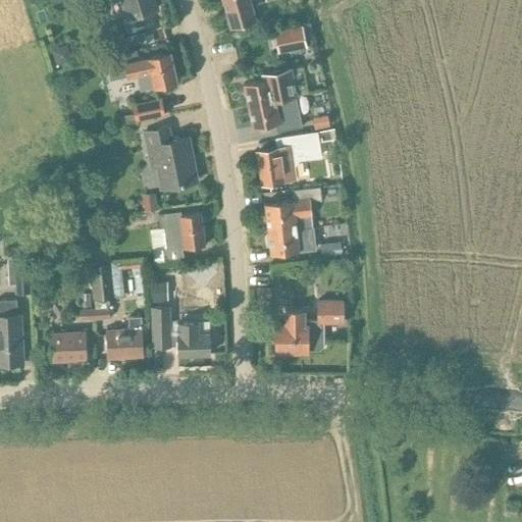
[(158,8),(155,0),(121,0),(128,17),(158,8)]
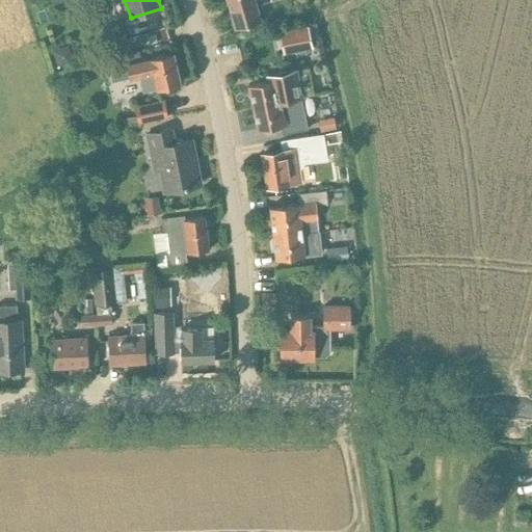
[(255,0),(227,0),(235,28),(261,21),(255,0)]
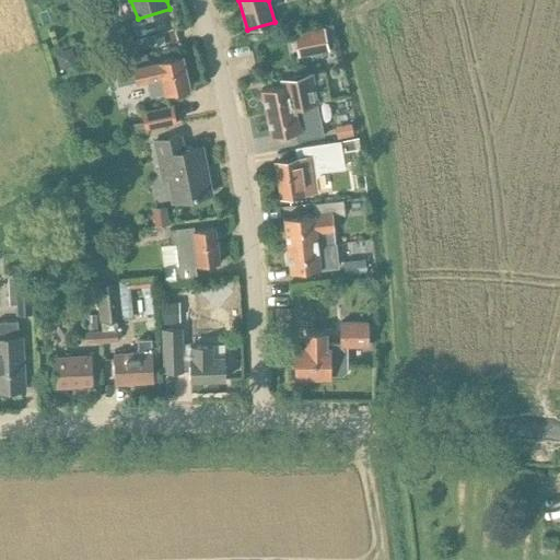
[(301,31),(293,33),(299,56),(328,49),(327,45),(324,27),(323,25),(301,31)]
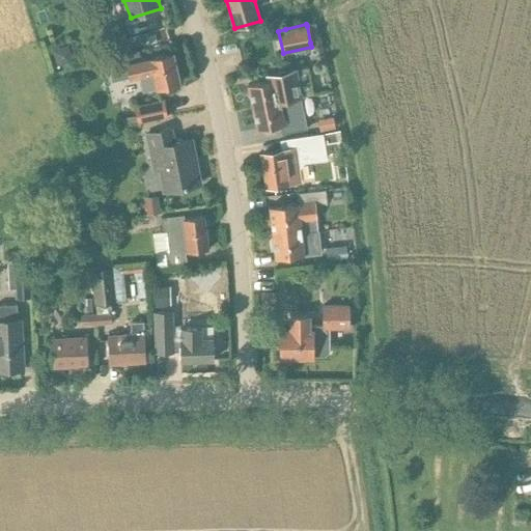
[(68,45),(52,49),(57,65),(74,61),(68,45)]
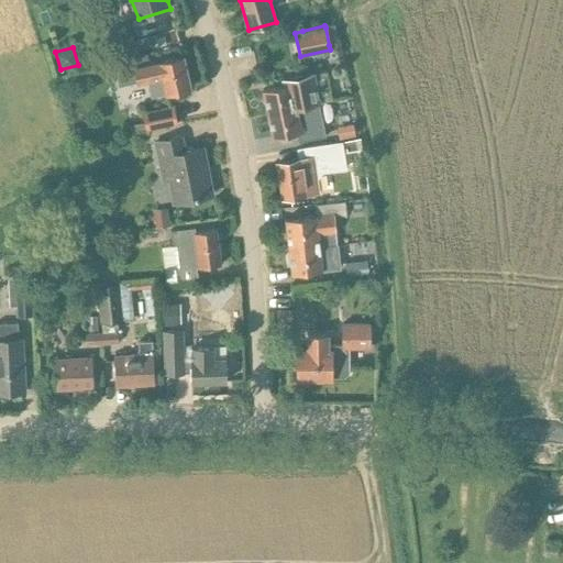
[(184,57),(161,63),(133,68),(136,84),(148,81),(151,97),(167,94),(190,89),(184,57)]
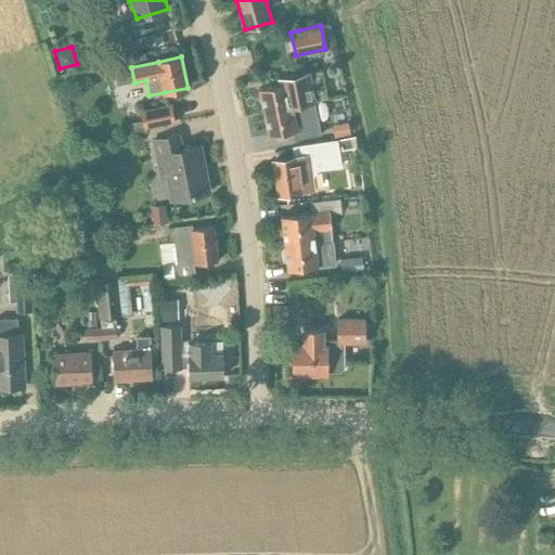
[(279,85),(259,89),(263,112),(293,106),(314,102),(327,99),(324,85),(321,69),(308,73),(286,77),(288,82),(280,85),(279,85)]
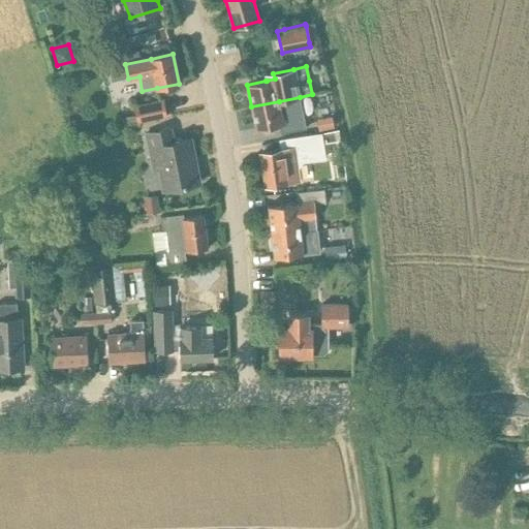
[(133,105),(135,115),(121,118),(122,124),(166,117),(164,100),(133,105)]
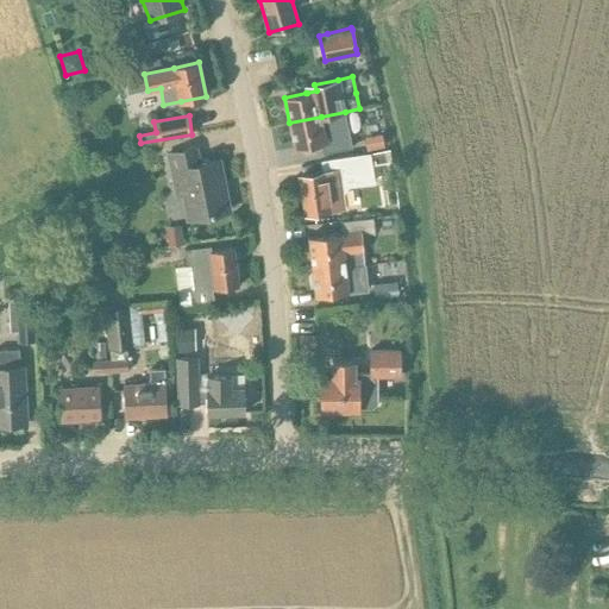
[(321,117),(289,123),(295,149),(318,144),(321,144),(322,154),(336,151),(349,149),(352,148),(349,131),(325,136),(322,124),(321,117)]
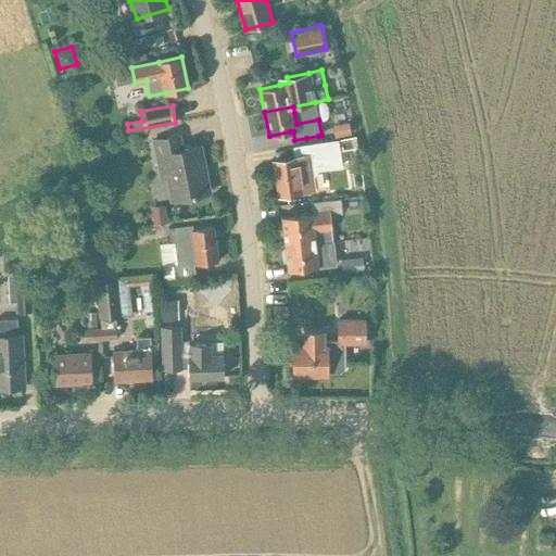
[(349,122),(332,125),(335,138),(352,135),(349,122)]
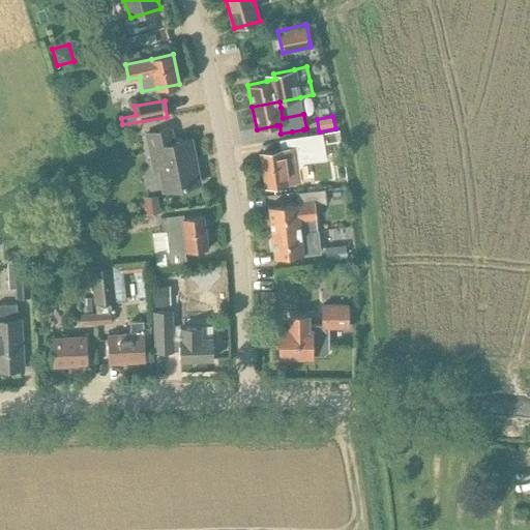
[(171,129),(151,134),(145,135),(152,170),(157,169),(162,192),(200,183),(190,140),(174,143),(171,129)]
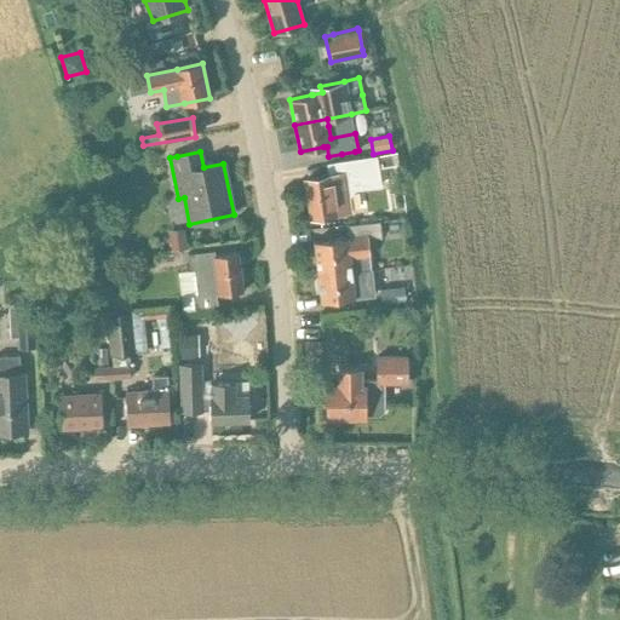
[(311,218),(336,214),(352,211),(350,197),(355,190),(382,187),(379,168),(399,166),(396,153),(377,156),(328,164),(331,176),(305,179),(311,218)]
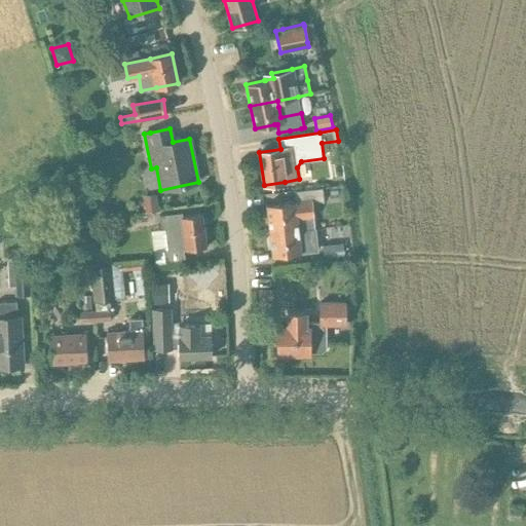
[(288,202),(267,204),(270,233),(299,230),(314,228),(314,224),(313,219),(311,203),(324,201),(322,188),(294,191),(295,201),(288,202)]
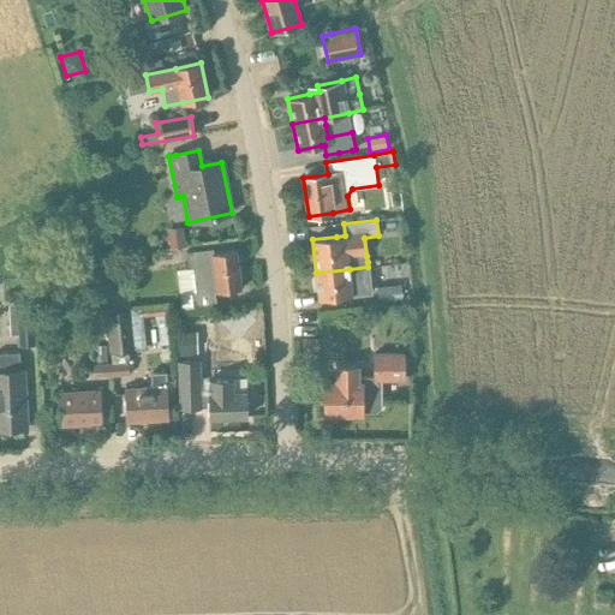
[(168,249),(186,246),(184,227),(166,230),(168,249)]
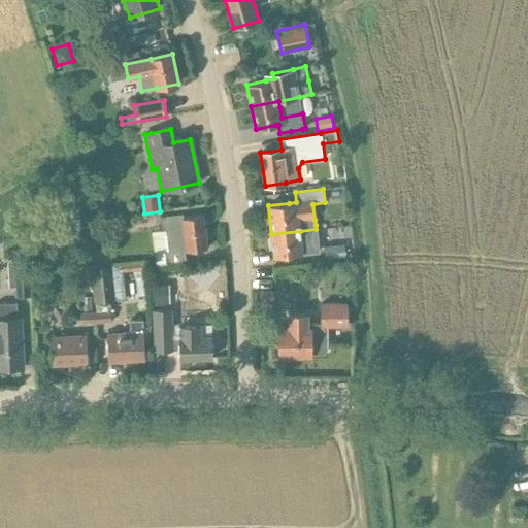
[(165,230),(165,232),(168,250),(164,251),(165,263),(185,261),(184,251),(207,248),(203,215),(183,217),(183,215),(160,217),(162,231),(165,230)]
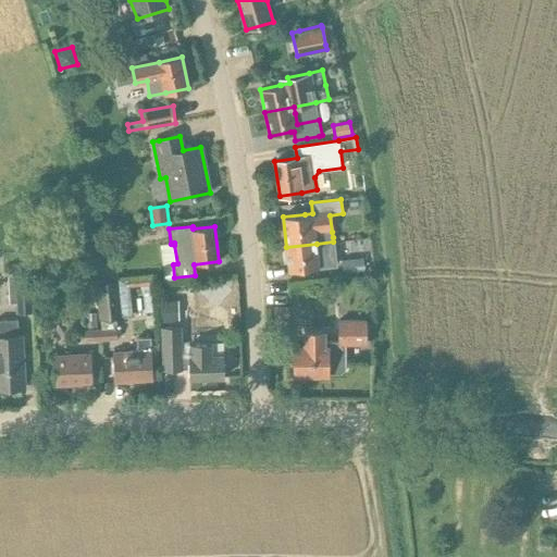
[(317,244),(286,247),(288,271),(310,269),(334,265),(337,265),(334,242),(333,242),(317,244)]
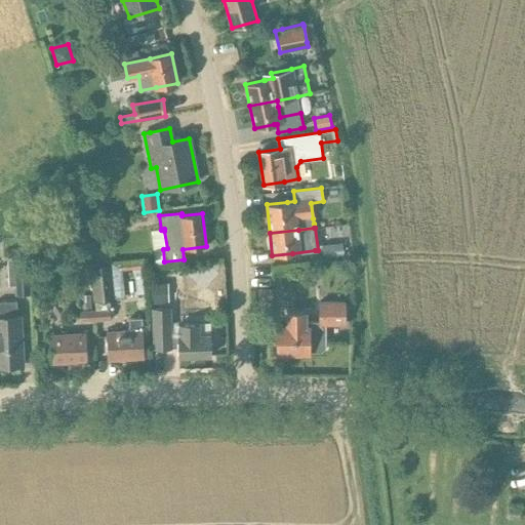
[(341,243),(324,245),(324,246),(325,257),(342,255),(341,244),(341,243)]
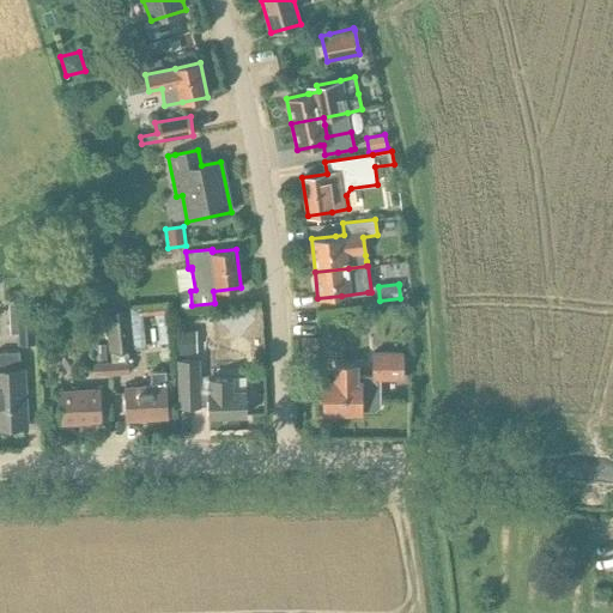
[(111,362),(110,362),(111,372),(129,371),(128,350),(146,347),(143,308),(129,308),(128,297),(105,298),(107,310),(105,310),(108,351),(110,352),(111,362)]
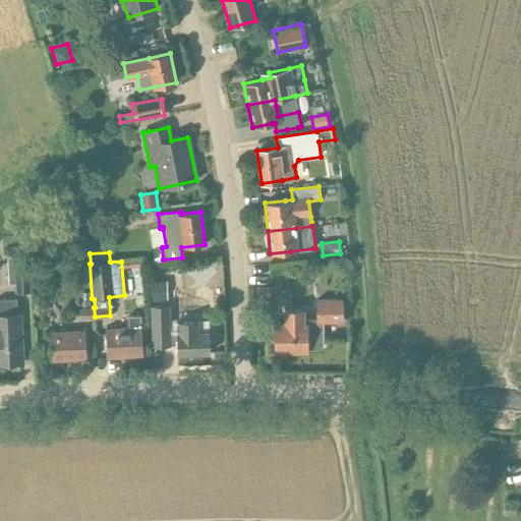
[(30,269),(15,269),(16,289),(32,289),(30,269)]
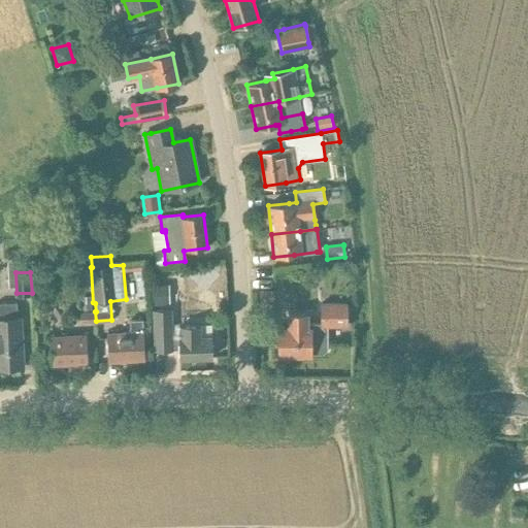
[(169,285),(152,285),(152,306),(170,305),(169,285)]
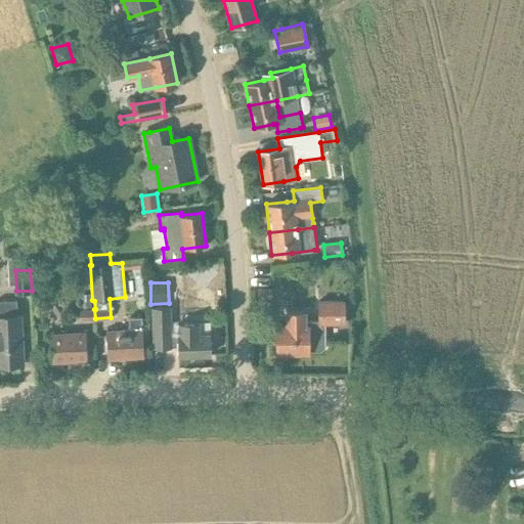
[(273,288),(257,288),(257,315),(273,315),(273,288)]
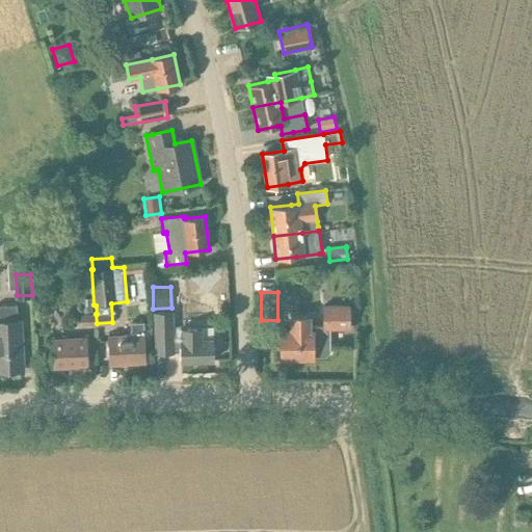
[(97,323),(96,314),(94,314),(92,299),(80,299),(81,324),(97,323)]
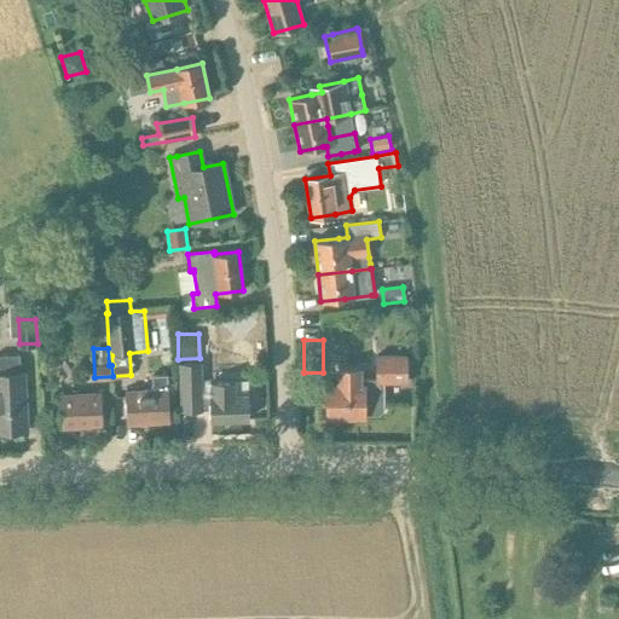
[(0,431),(28,429),(24,371),(22,371),(21,353),(0,353),(0,431)]
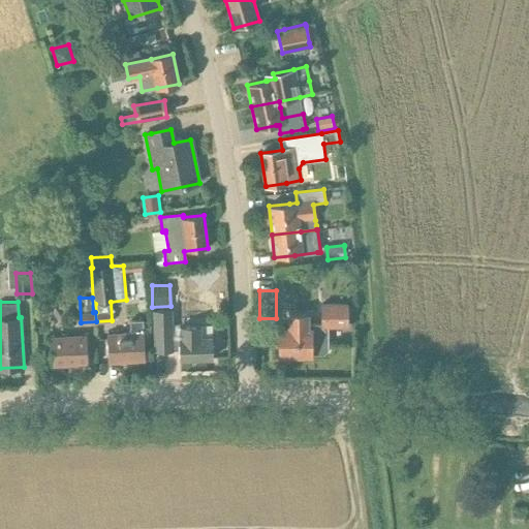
[(311,356),(311,355),(323,355),(328,350),(328,327),(348,328),(348,305),(321,305),(321,324),(308,324),(307,316),(288,316),(288,330),(279,330),(279,356),(311,356)]
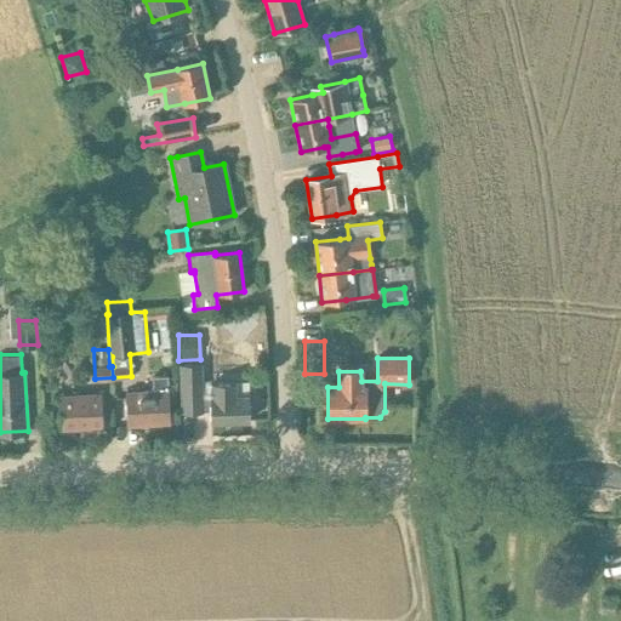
[(199,359),(181,360),(181,365),(182,388),(182,412),(203,412),(203,409),(211,409),(211,422),(250,421),(249,396),(235,397),(234,382),(212,383),(212,397),(201,397),(201,364),(199,364),(199,359)]
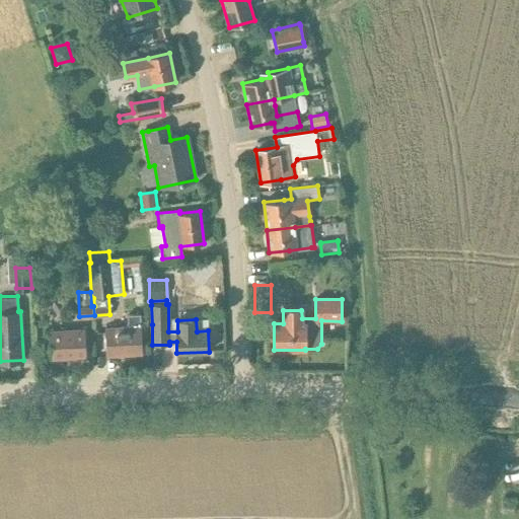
[(142,354),(141,334),(140,313),(127,314),(128,325),(104,326),(106,356),(142,354)]
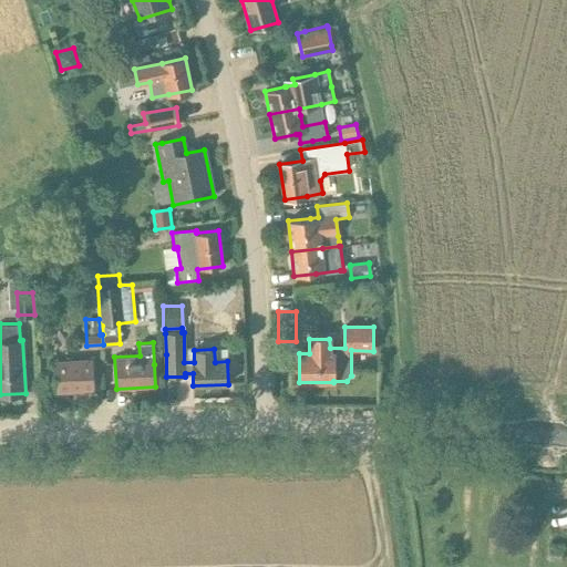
[(53,360),(53,370),(54,392),(94,390),(92,359),(53,360)]
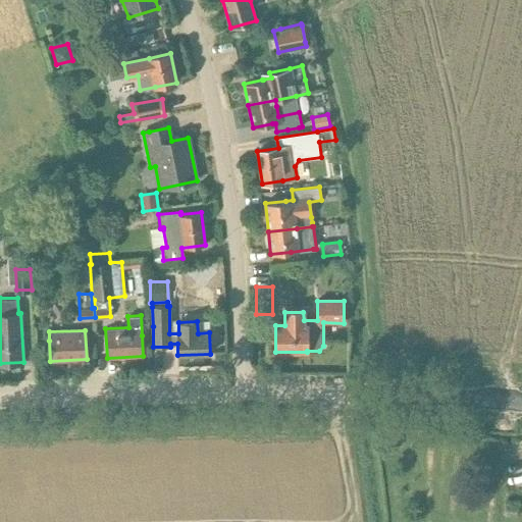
[(517,500),(506,500),(506,515),(516,516),(517,500)]
